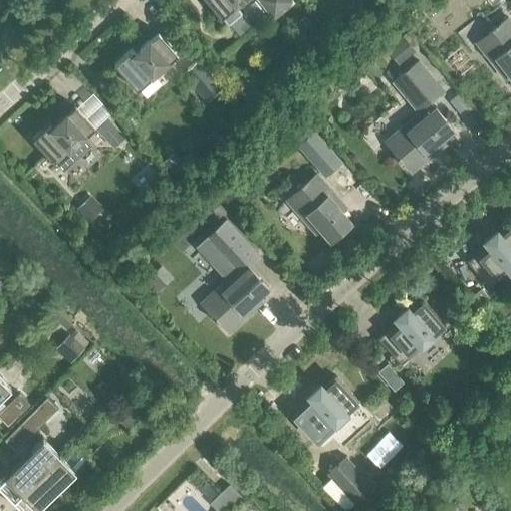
[(205,0),(223,21),(225,19),(230,27),(242,17),(237,10),(241,6),(240,5),(245,0),(205,0)]
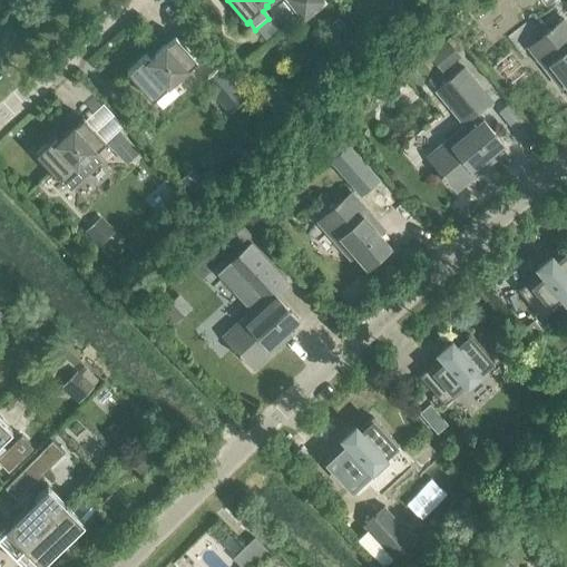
[(289,0),(289,1),(305,21),(326,5),(322,0),(289,0)]
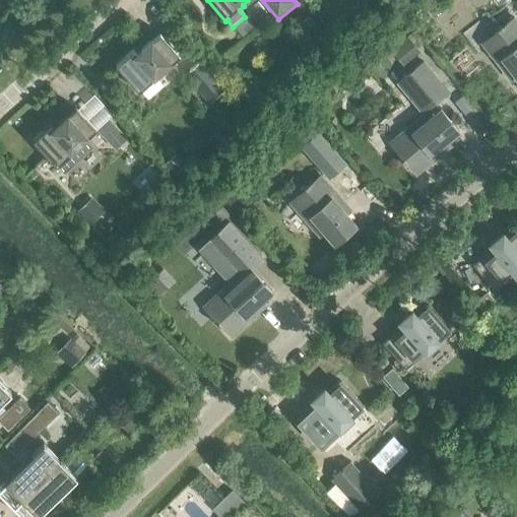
[(310,19),(299,29),(307,39),(319,28),(310,19)]
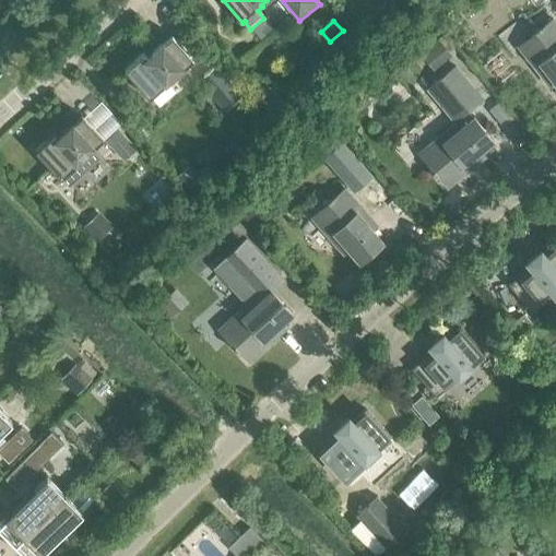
[(555,23),(542,33),(541,31),(536,34),(537,36),(533,40),(537,45),(524,56),(544,81),(549,77),(555,84),(555,23)]
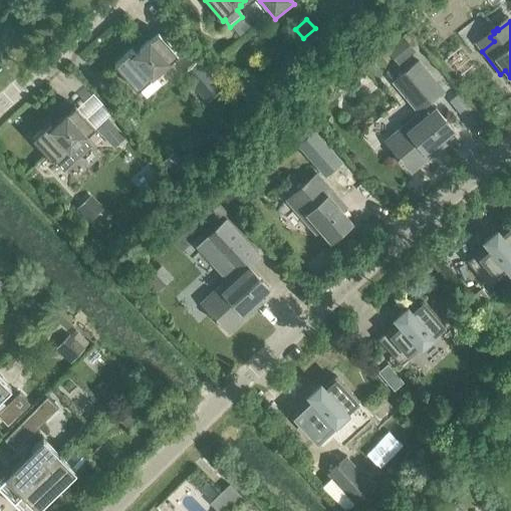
[(168,68),(180,57),(162,37),(152,46),(151,44),(141,52),(143,53),(139,56),(134,51),(116,67),(139,93),(157,77),(156,76),(167,66),(168,68)]
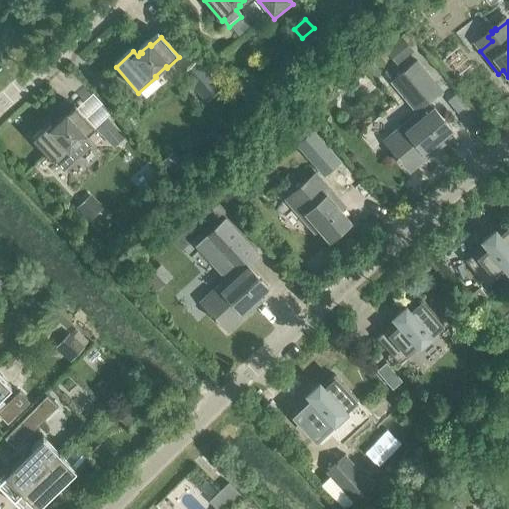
[(404,40),(388,53),(399,67),(415,54),(404,40)]
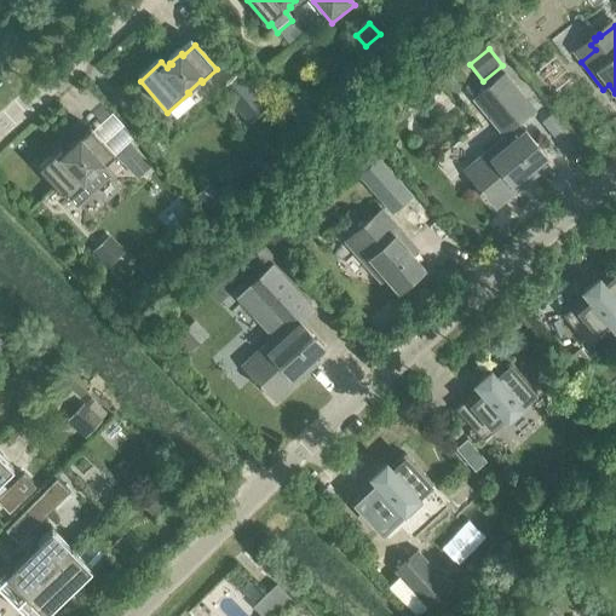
[(516,130),(536,113),(508,79),(477,104),(508,140),(472,168),(484,183),(478,188),(483,193),(481,195),(484,199),(487,197),(498,212),(531,184),(527,178),(550,160),(527,133),(522,138),(516,130)]
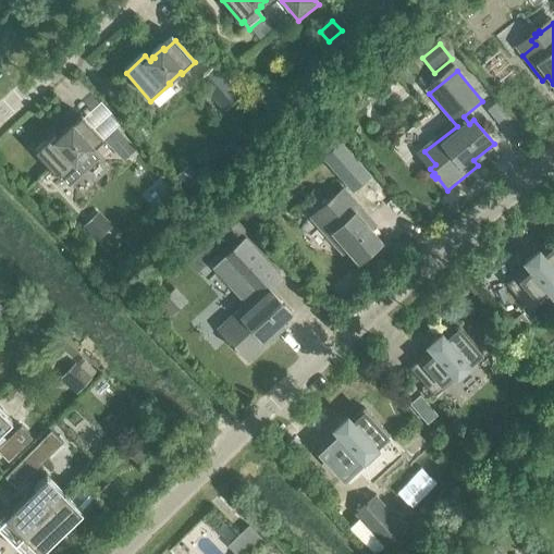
[(93,152),(105,142),(85,120),(75,130),(73,127),(63,136),(64,137),(60,142),(56,136),(37,154),(62,181),(64,179),(71,186),(84,175),(76,168),(81,163),(79,162),(91,151),(93,152)]
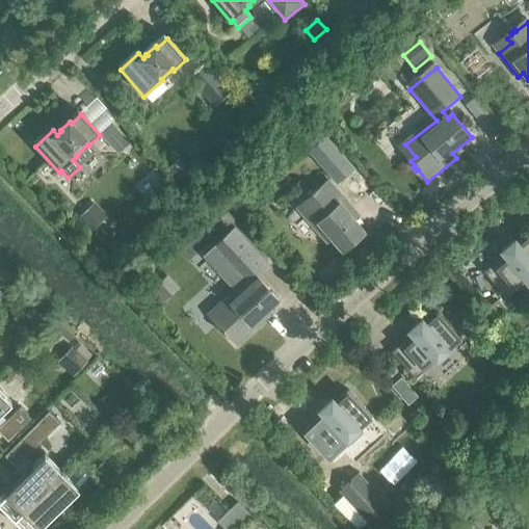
[(113,123),(101,135),(121,156),(133,144),(113,123)]
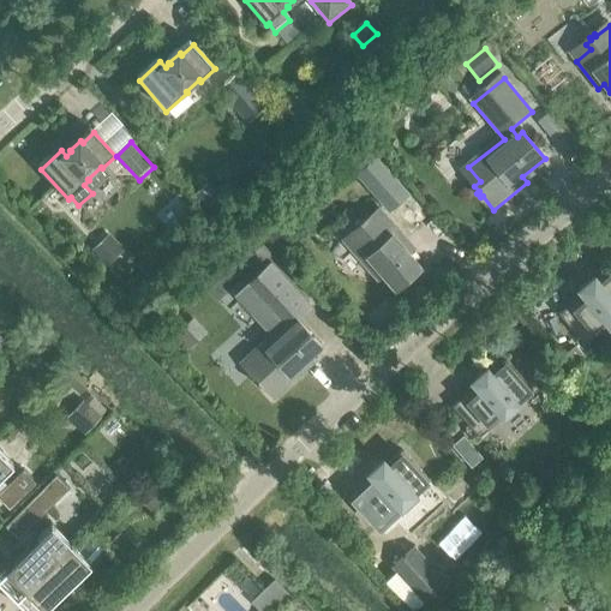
[(378,157),(357,177),(391,215),(412,197),(378,157)]
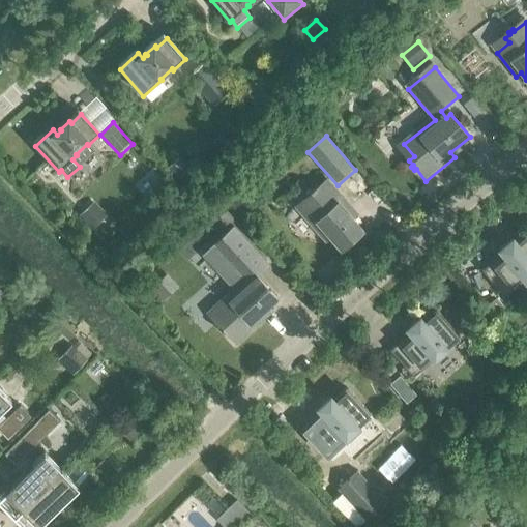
[(180,162),(170,171),(185,188),(196,179),(180,162)]
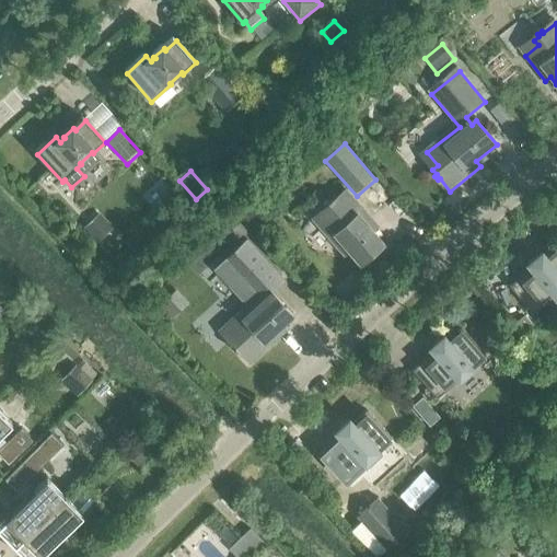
[(369,225),(373,221),(348,192),(335,202),(334,201),(331,205),(332,206),(314,221),(340,251),(345,246),(362,266),(385,245),(369,225)]
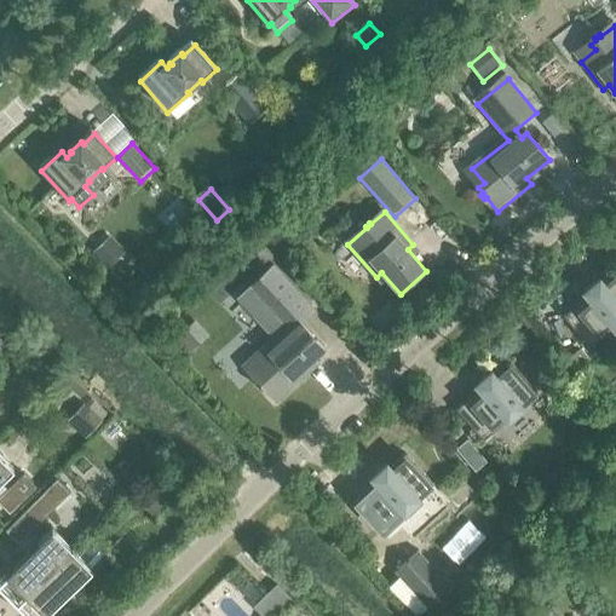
[(113,240),(96,255),(109,271),(127,255),(113,240)]
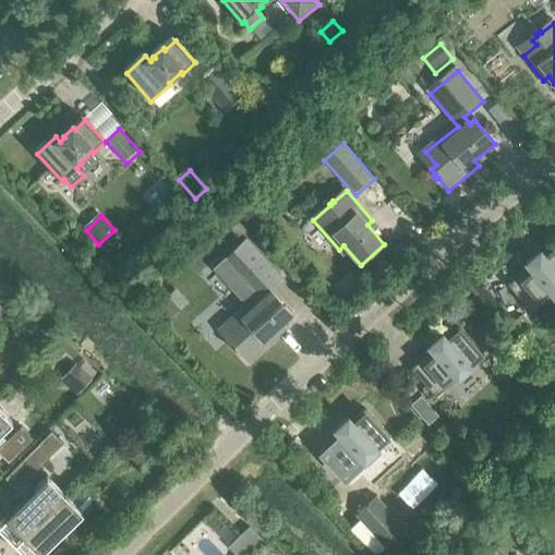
[(554,249),(545,257),(542,253),(528,265),(531,268),(509,287),(533,316),(554,299),(554,249)]
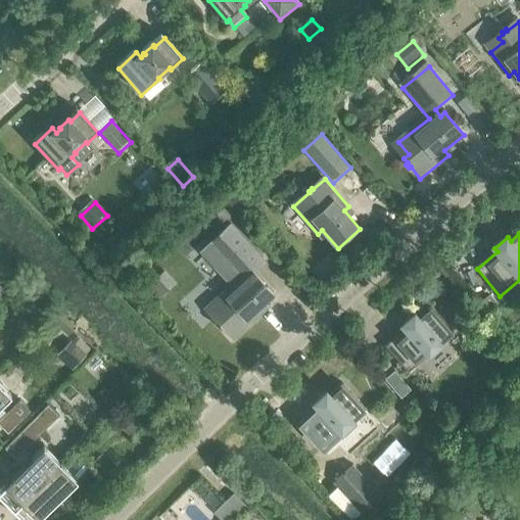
[(167,273),(150,288),(161,300),(178,285),(167,273)]
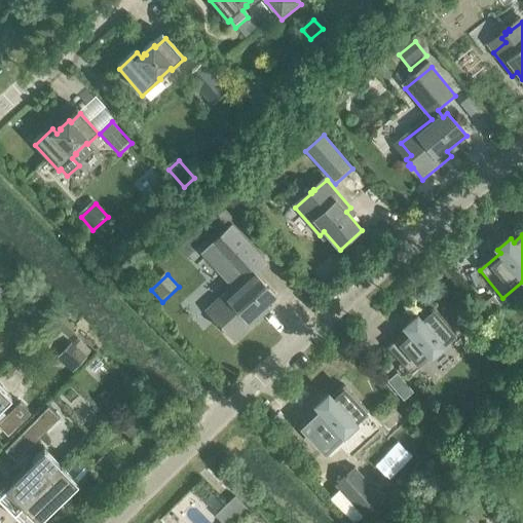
[(259,314),(277,297),(257,275),(239,293),(235,288),(213,308),(223,320),(218,324),(222,329),(221,330),(224,334),(226,332),(236,343),(263,319),(259,314)]
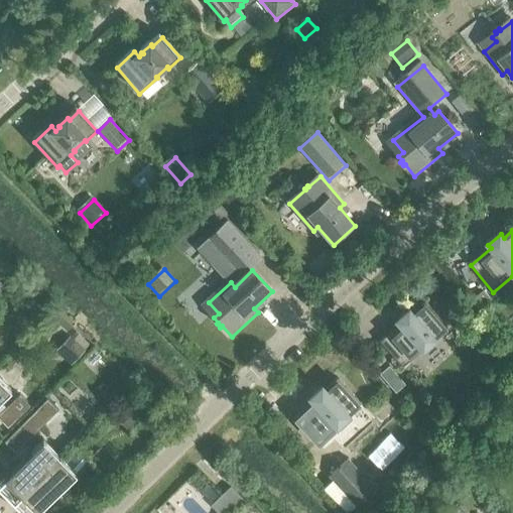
[(487,293),(476,302),(483,310),(494,302),(487,293)]
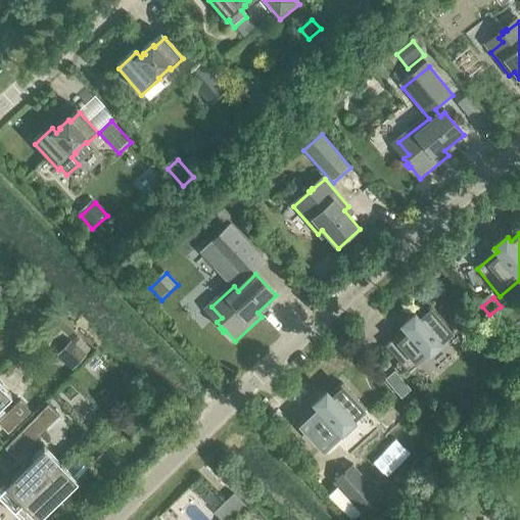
[(442,345),(456,334),(432,308),(419,319),(416,316),(404,326),(407,330),(386,347),(410,374),(430,357),(433,360),(445,349),(442,345)]
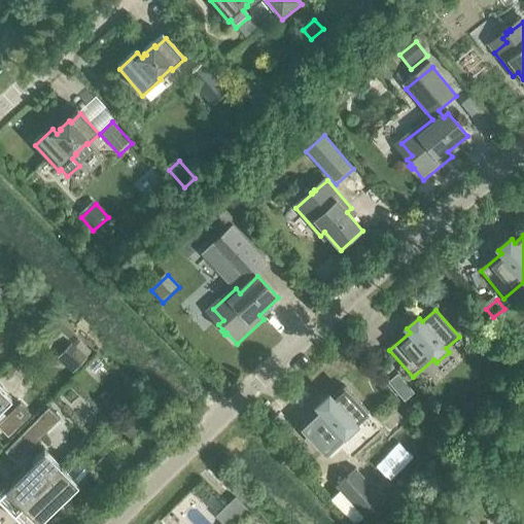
[(74,346),(60,360),(74,375),(89,359),(74,346)]
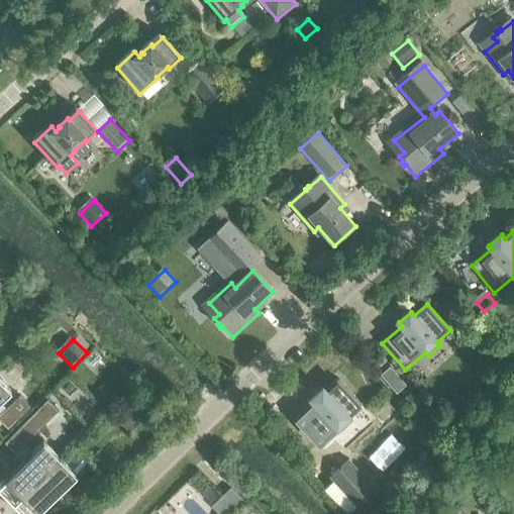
[(0,379),(0,404),(13,392),(0,379)]
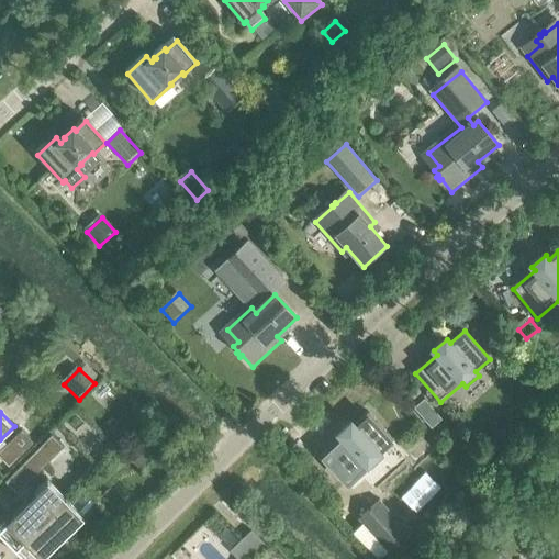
[(382,455),(395,443),(370,414),(356,427),(353,423),(339,435),(343,439),(322,459),(347,487),(369,467),(372,471),(386,459),(382,455)]
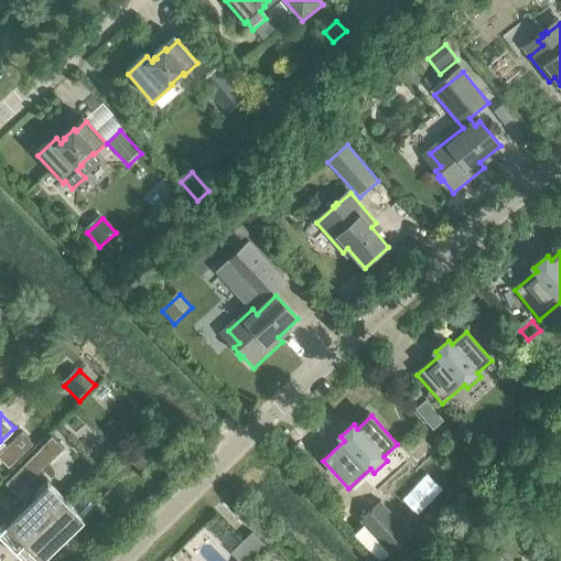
[(23,434),(0,457),(11,470),(34,446),(23,434)]
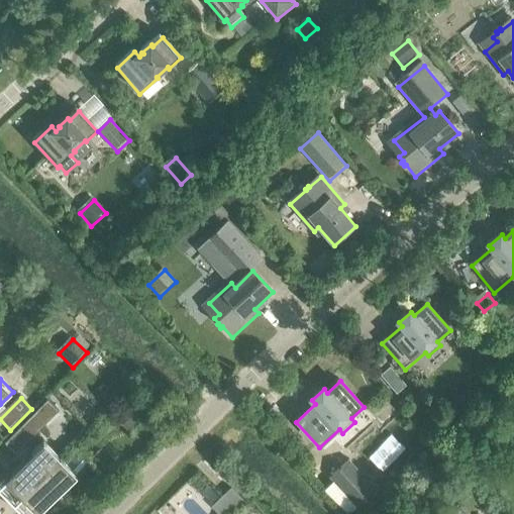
[(49,403),(8,444),(17,453),(59,412),(49,403)]
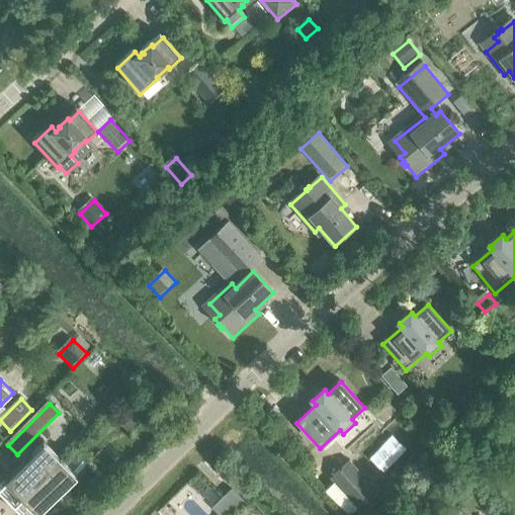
[(138,407),(120,423),(130,432),(147,416),(138,407)]
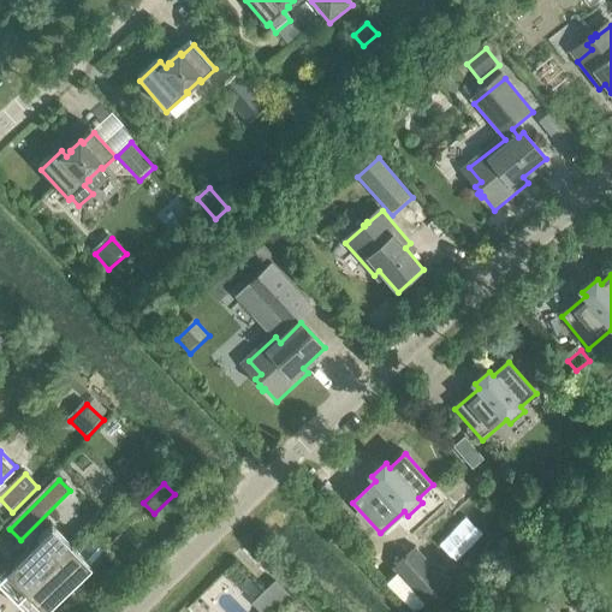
[(7,572),(27,592),(73,546),(54,527),(7,572)]
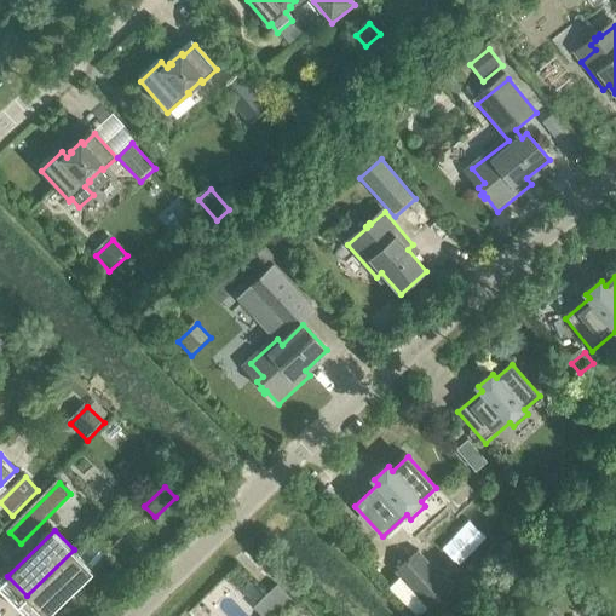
[(74,550),(27,596),(46,615),(49,615),(93,570),(74,550)]
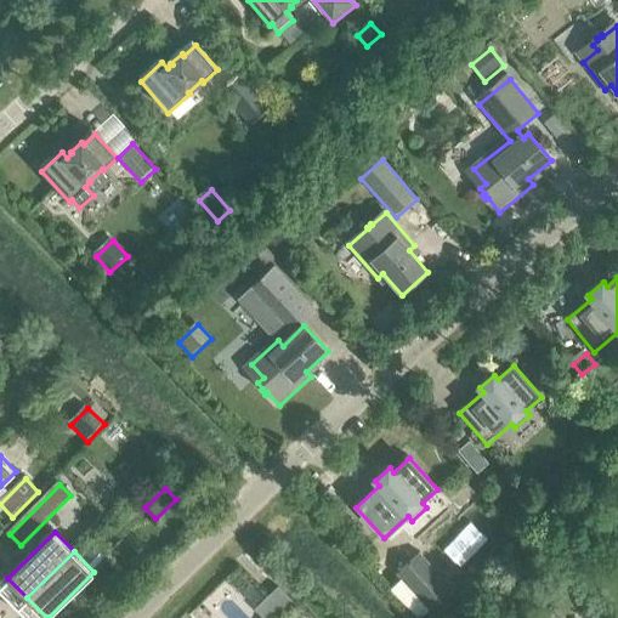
[(400,577),(430,610),(452,589),(421,556),(400,577)]
